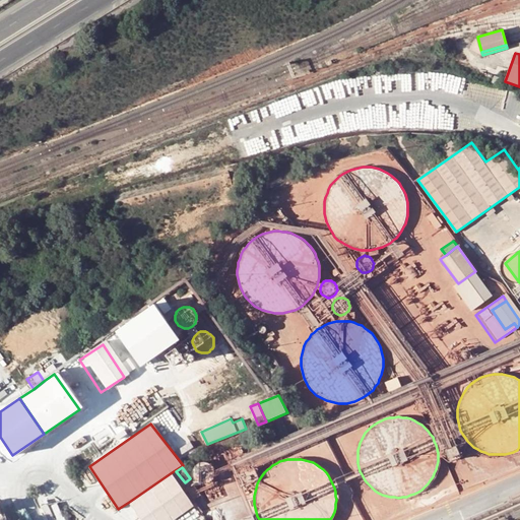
[(172,472),(129,502),(140,519),(172,519),(195,505),(172,472)]
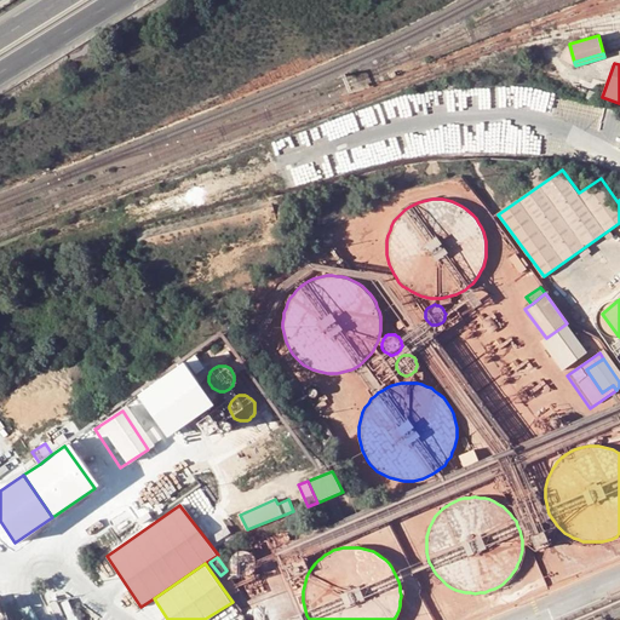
[(62,619),(72,615),(62,598),(50,604),(58,619),(62,619)]
